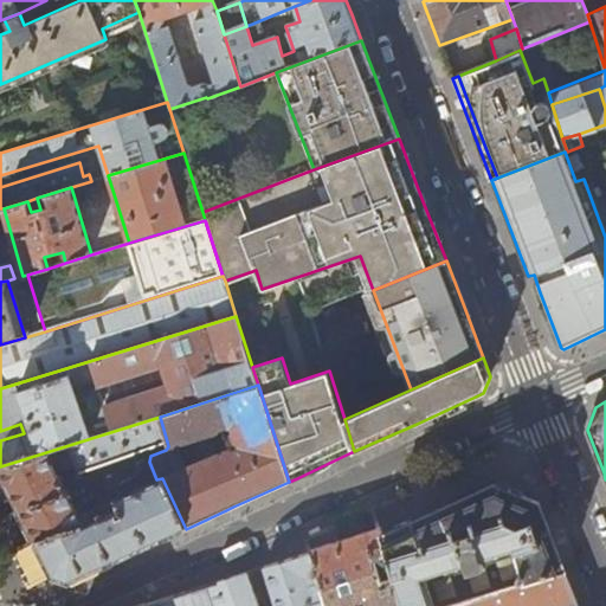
[(81,472),(167,442),(160,417),(31,457),(0,466),(0,474),(17,507),(33,541),(83,524),(78,514),(57,471),(76,463),(81,472)]
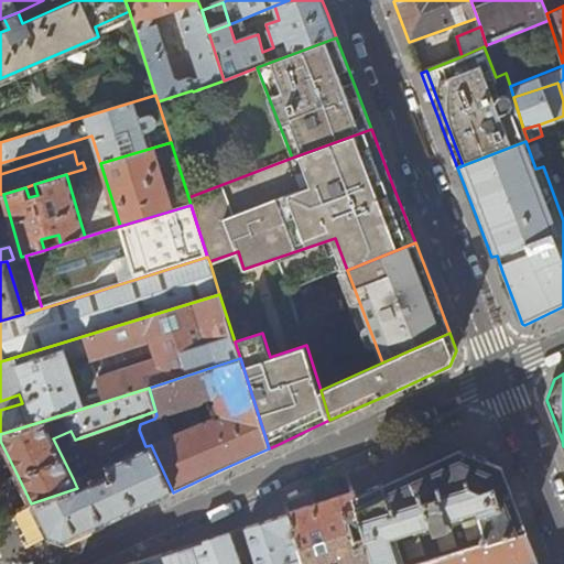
[(145,446),(73,478),(77,488),(31,503),(34,508),(49,537),(64,542),(117,519),(173,492),(151,445),(145,446)]
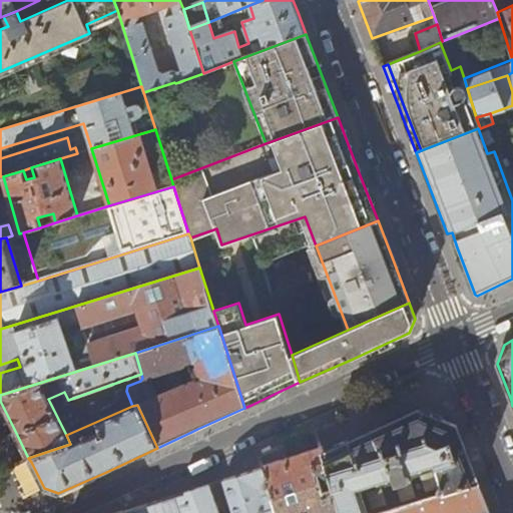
[(351,442),(323,455),(340,509),(341,512),(383,512),(478,483),(465,450),(456,425),(419,410),(387,425),(351,442)]
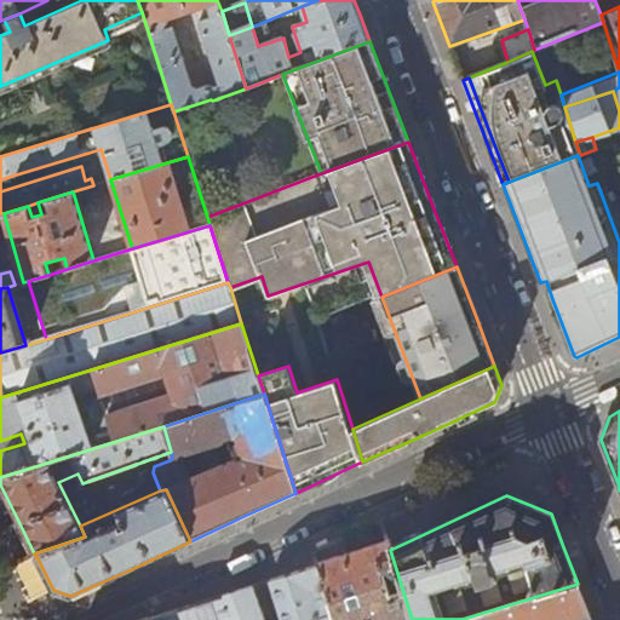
[(388,543),(316,564),(321,584),(325,595),(329,614),(331,619),(397,619),(411,615),(390,550),(388,543)]
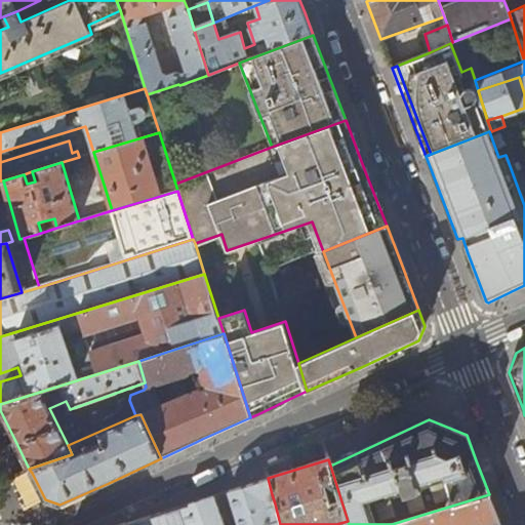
[(263,497),(272,494),(268,478),(267,479),(229,490),(240,524),(264,524),(279,520),(275,503),(266,507),(263,497)]
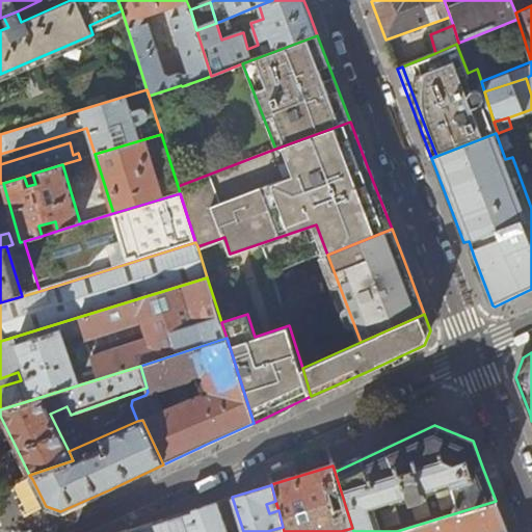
[(507,531),(505,525),(496,501),(397,531),(507,531)]
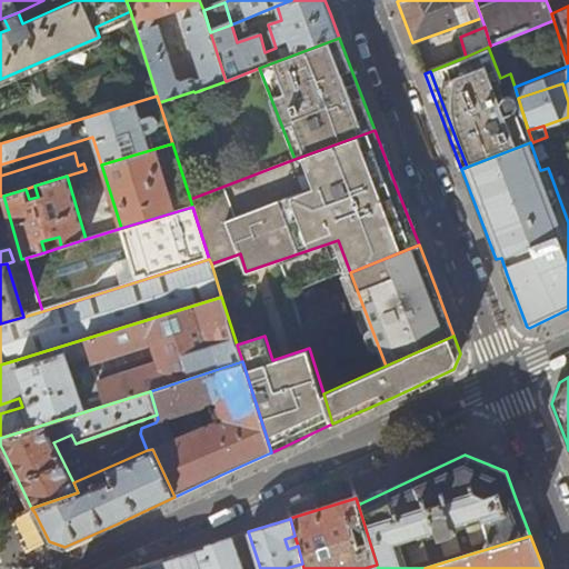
[(242,568),(231,537),(186,551),(130,568),(128,568),(242,568)]
